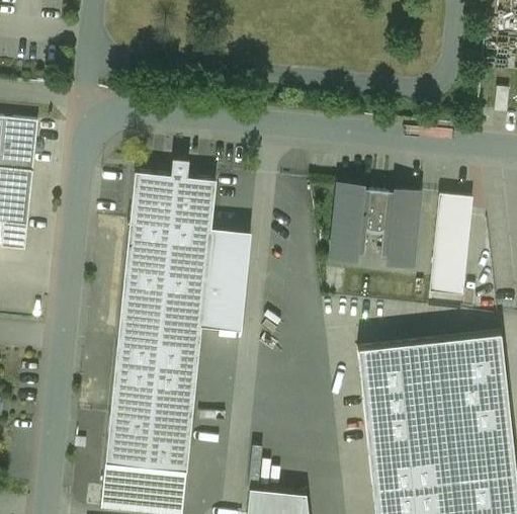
[(510,90),(497,89),(495,113),(507,114),(510,90)]
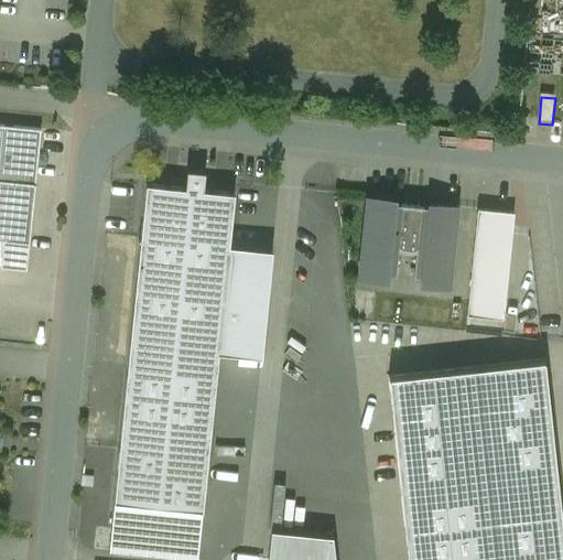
[(41,133),(0,130),(0,244),(3,245),(0,271),(26,275),(41,133)]
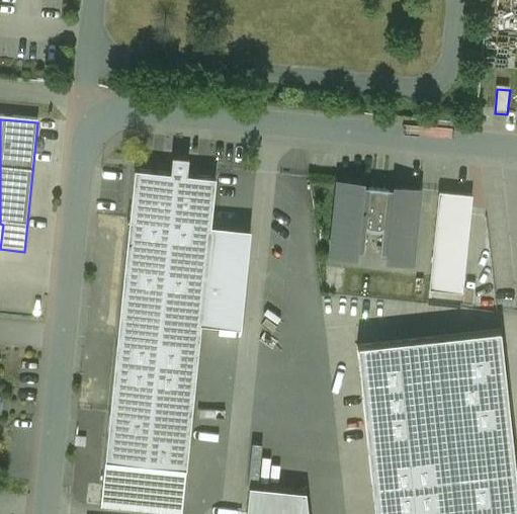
[(188,162),(172,160),(170,177),(135,173),(105,464),(186,473),(200,328),(210,230),(216,181),(187,178),(188,162)]
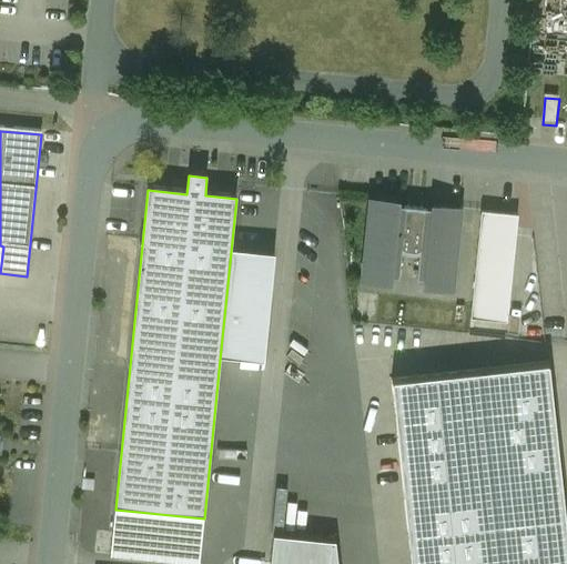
[(433,212),(397,209),(397,207),(371,203),(363,284),(390,286),(390,281),(397,282),(401,254),(403,257),(406,258),(414,258),(421,257),(417,284),(425,284),(425,291),(451,293),(459,212),(433,210),(433,212)]
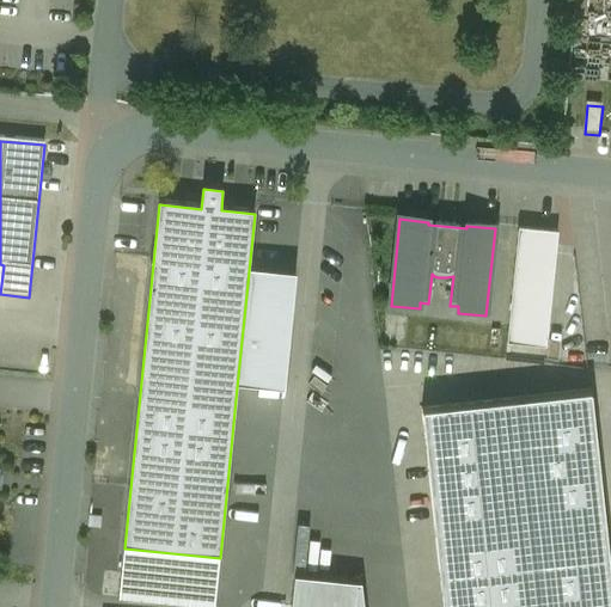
[(511,234),(498,350),(537,355),(549,239),(511,234)]
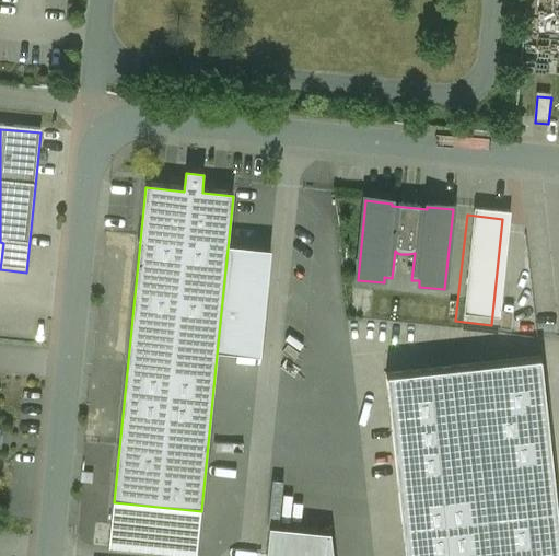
[(217,355),(260,359),(270,253),(228,248),(217,355)]
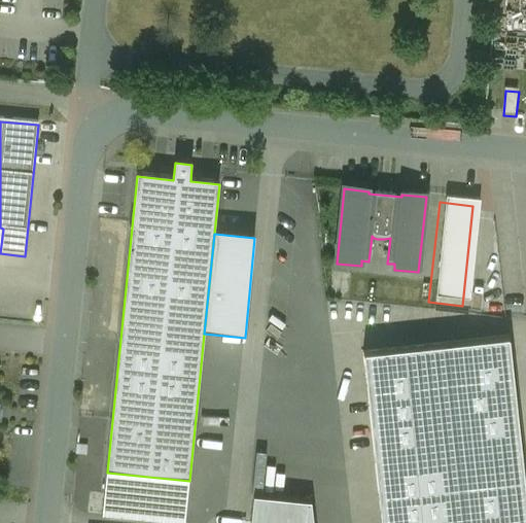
[(525,493),(511,342),(366,357),(383,522),(525,522),(525,493)]
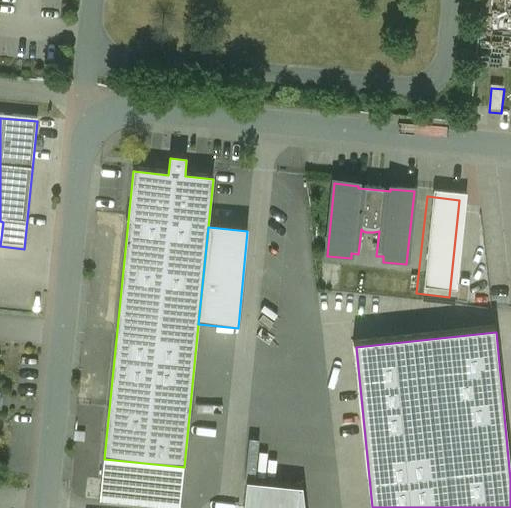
[(184,467),(104,459),(99,503),(139,507),(179,507),(184,467)]
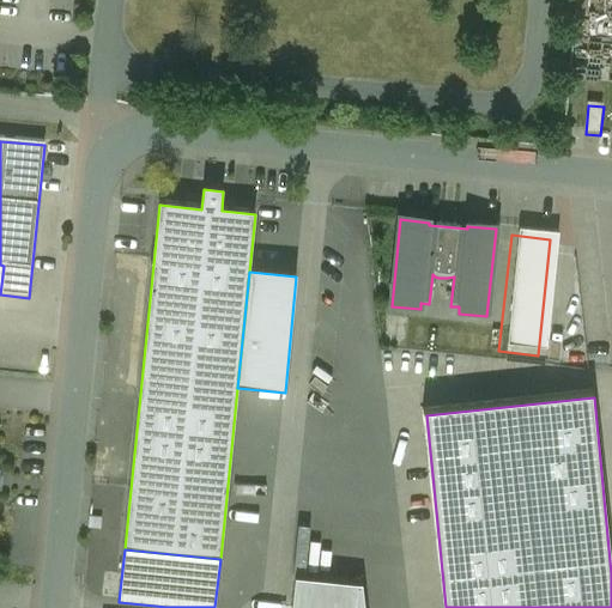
[(364,607),(363,585),(297,579),(294,607),(364,607)]
